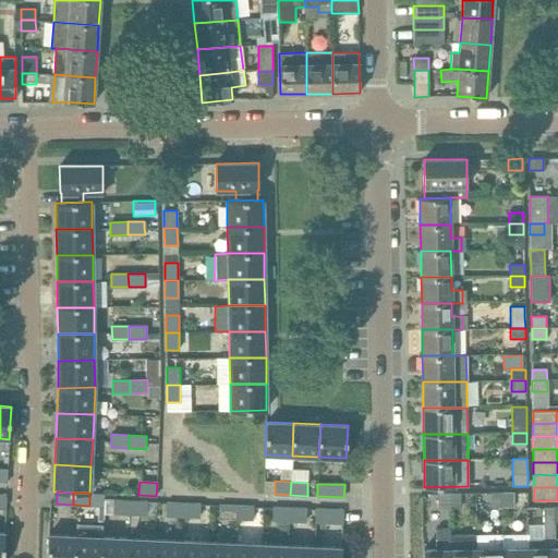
[(460,493),(449,494),(449,508),(461,507),(460,493)]
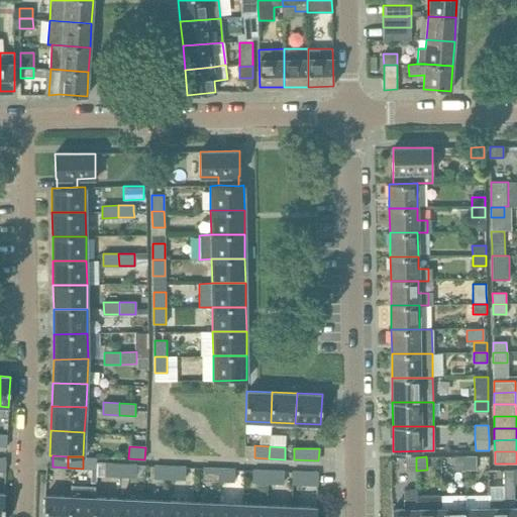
[(464,456),(455,456),(455,470),(464,470),(464,456)]
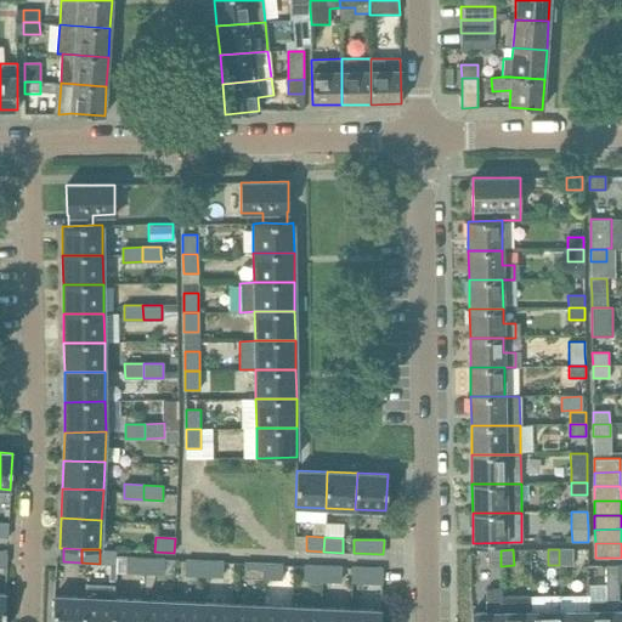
[(559,549),(559,565),(572,565),(572,549),(559,549)]
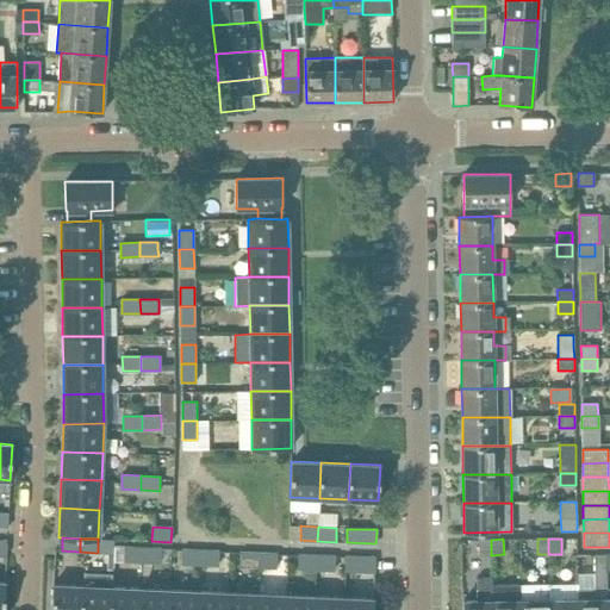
[(491,540),(480,540),(480,555),(491,555),(491,540)]
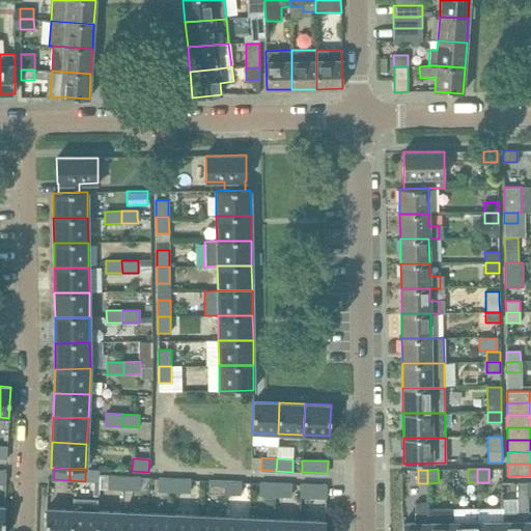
[(108,488),(123,490),(123,477),(108,476),(108,488)]
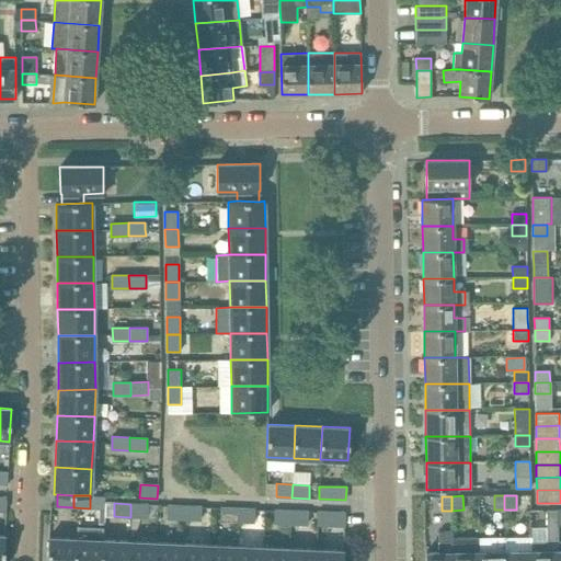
[(147,504),(130,504),(130,517),(147,517),(147,504)]
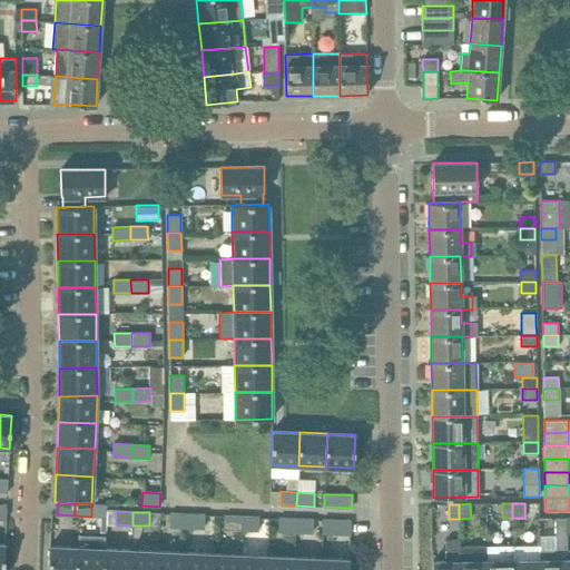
[(187,514),(170,513),(170,527),(187,528),(187,514)]
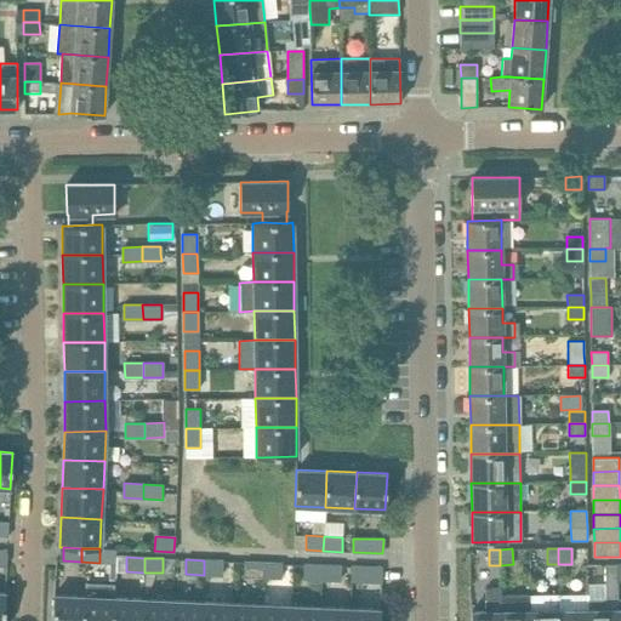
[(222,562),(204,560),(204,575),(222,576),(222,562)]
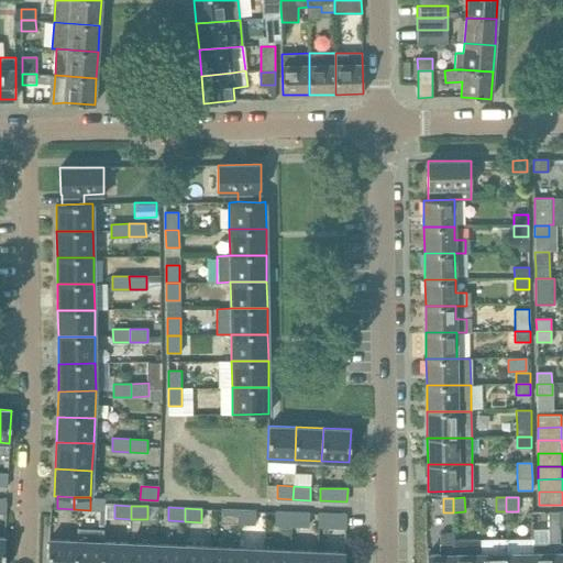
[(221,522),(238,523),(239,510),(222,509),(221,522)]
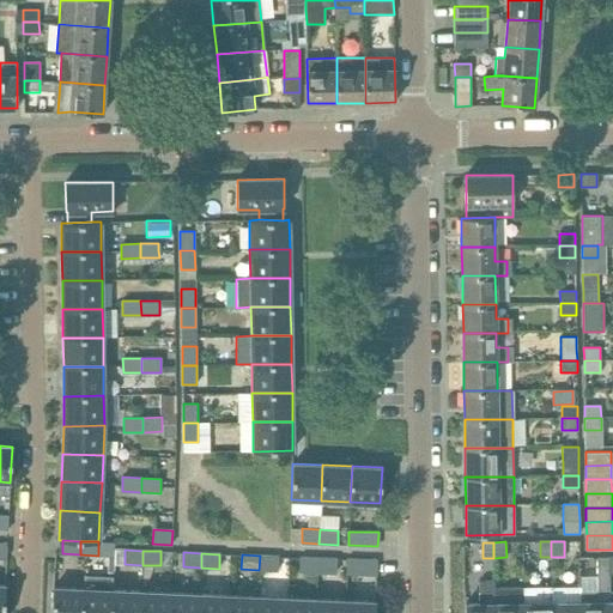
[(278,557),(260,556),(259,570),(277,571),(278,557)]
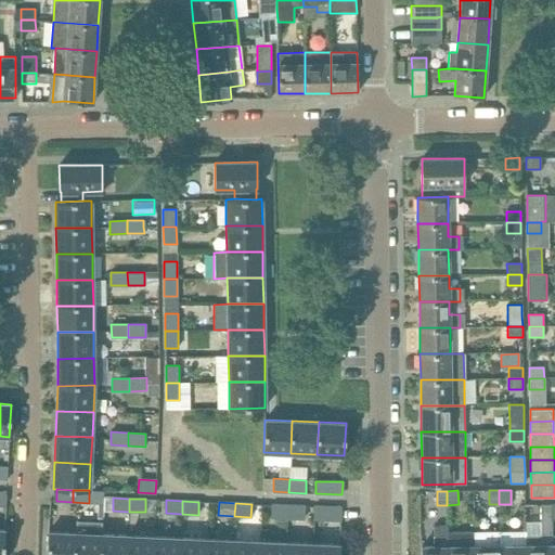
[(526,534),(525,554),(552,554),(551,518),(551,504),(540,504),(541,534),(526,534)]
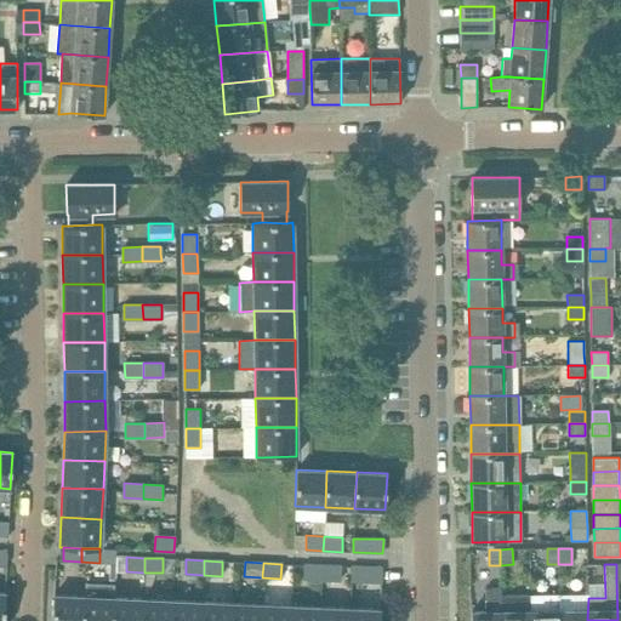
[(303,580),(322,580),(323,565),(305,565),(303,580)]
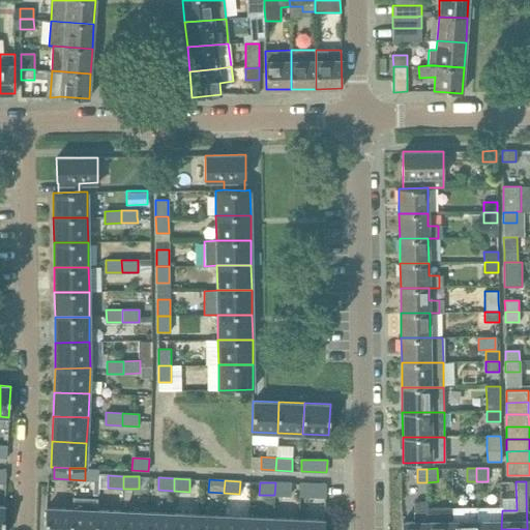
[(291,483),(275,482),(274,495),(290,496),(291,483)]
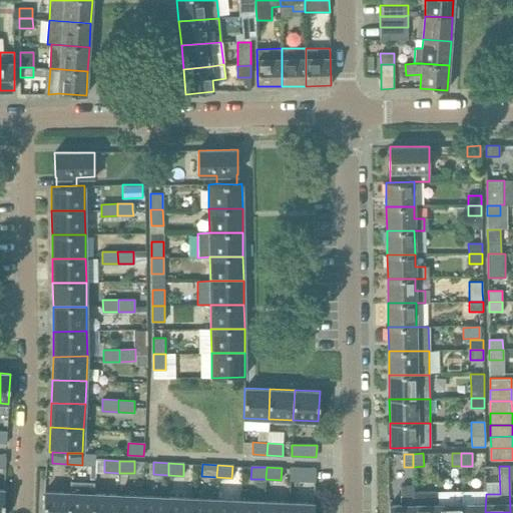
[(316,469),(291,468),(291,480),(315,481),(316,469)]
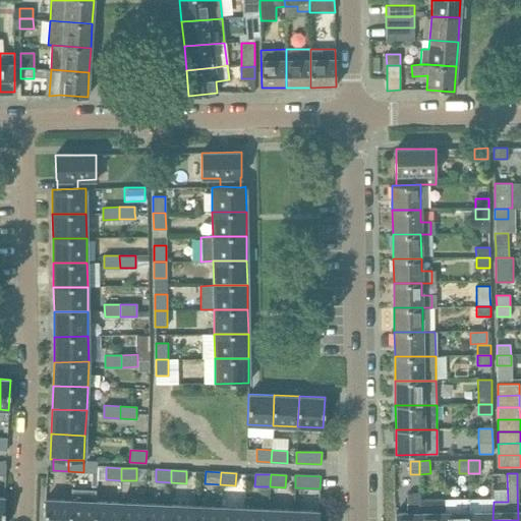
[(70,501),(69,520),(94,520),(96,502),(96,490),(71,489),(70,501)]
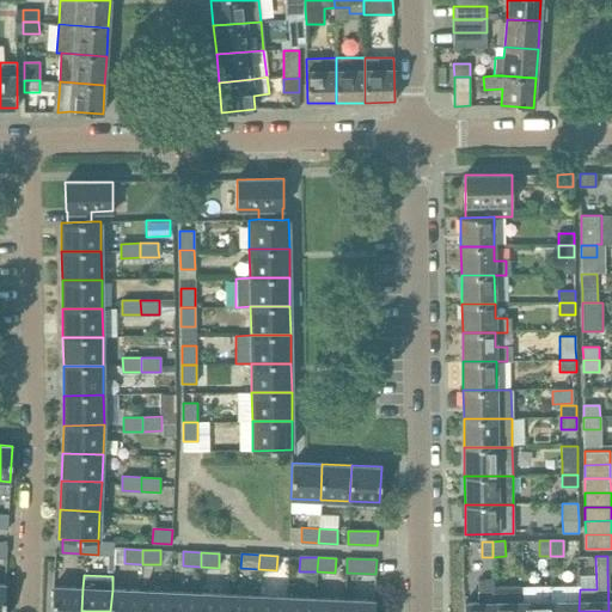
[(494,580),(478,580),(478,603),(464,603),(464,611),(493,611),(494,586),(494,580)]
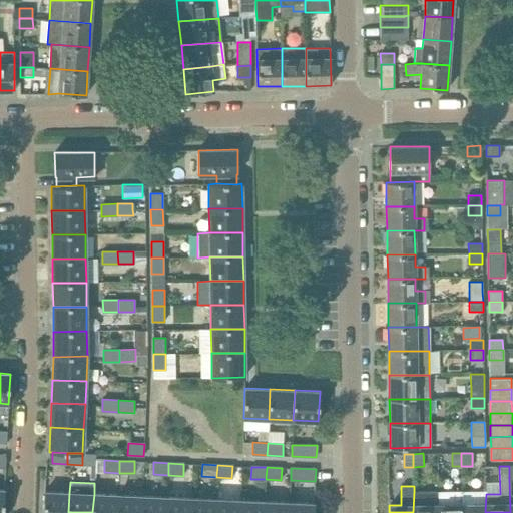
[(462,512),(485,512),(486,494),(486,490),(462,491),(462,504),(462,512)]
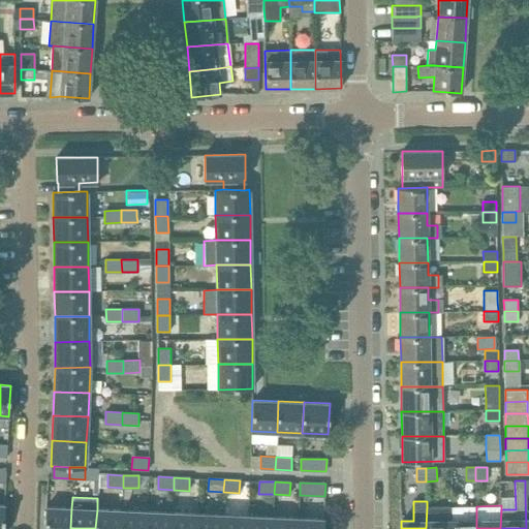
[(70,528),(71,508),(45,506),(44,528),(70,528)]
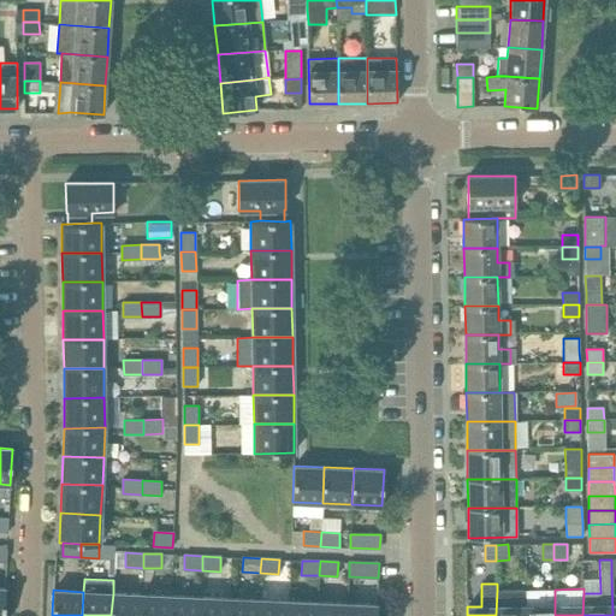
[(526,615),(526,590),(497,590),(496,615),(526,615)]
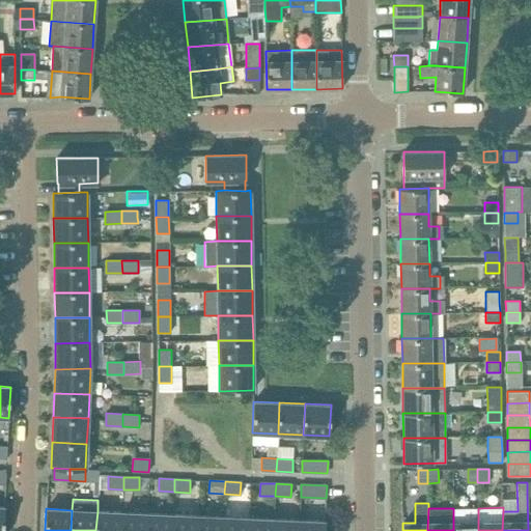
[(478,508),(453,508),(453,530),(478,530),(478,522),(478,508)]
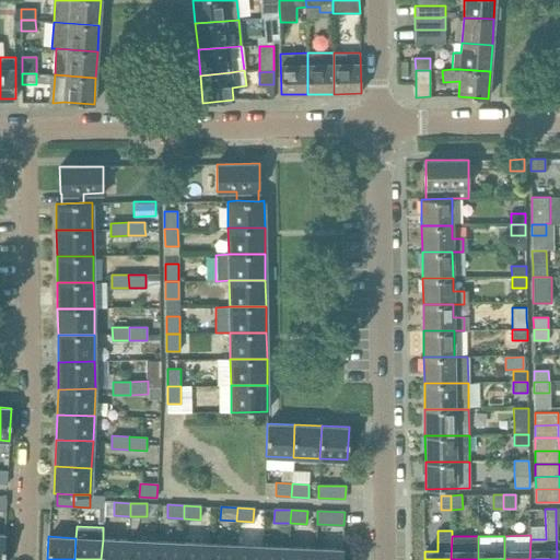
[(128,559),(129,540),(103,539),(101,559),(128,559)]
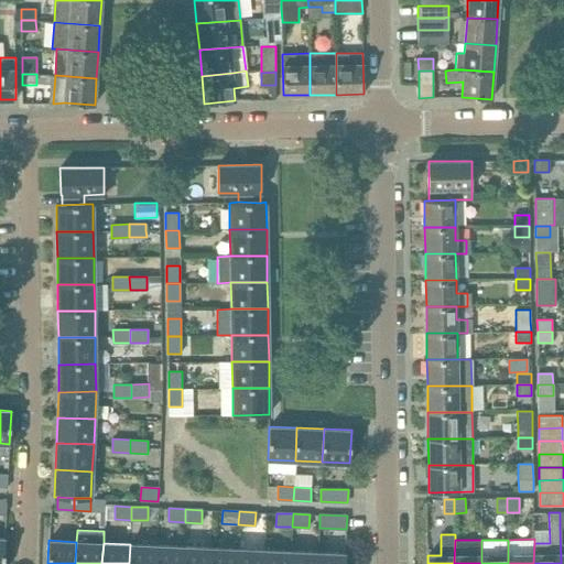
[(155,563),(156,545),(130,544),(129,563),(155,563)]
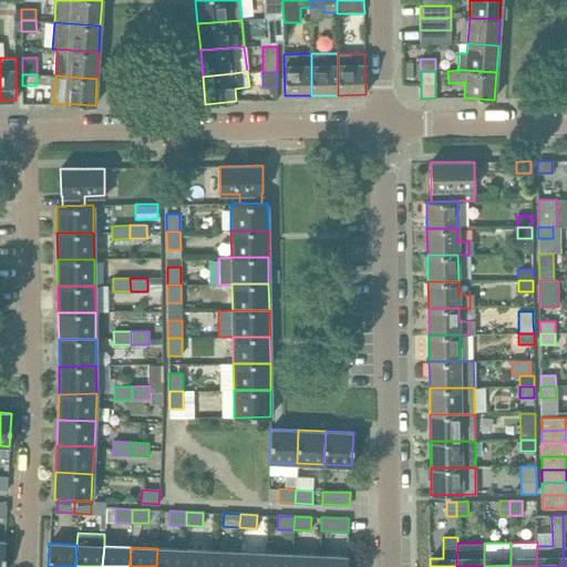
[(184,566),(185,549),(157,548),(156,566),(184,566)]
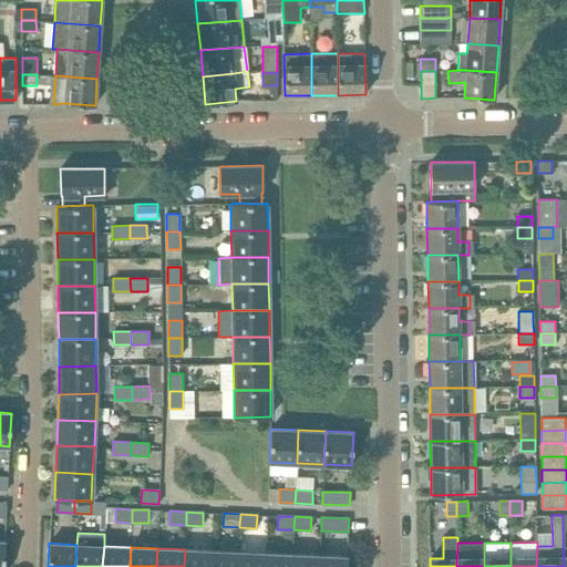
[(210,566),(212,550),(185,549),(184,566),(210,566)]
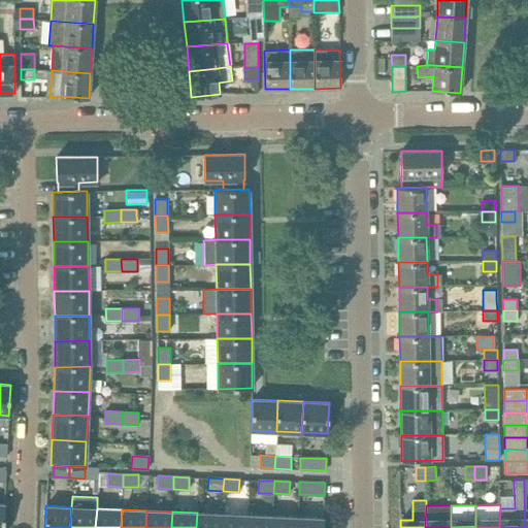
[(221,527),(222,514),(197,513),(196,527),(221,527)]
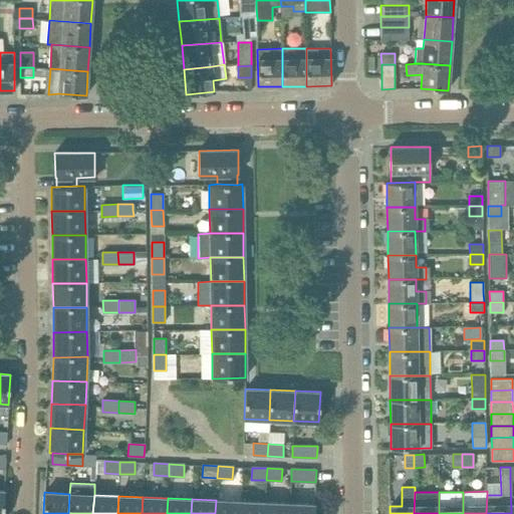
[(240,513),(241,501),(216,500),(215,513),(240,513)]
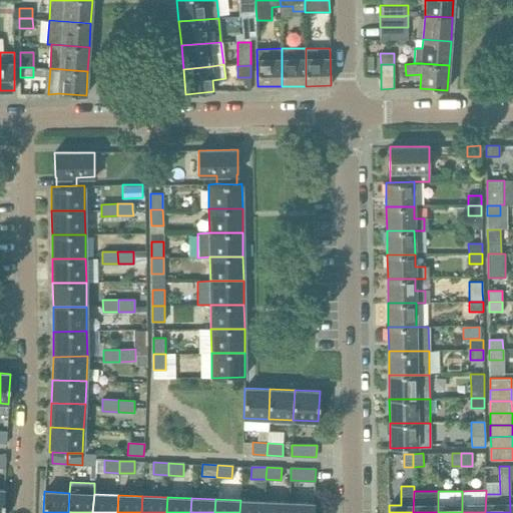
[(264,512),(265,501),(240,500),(239,512),(264,512)]
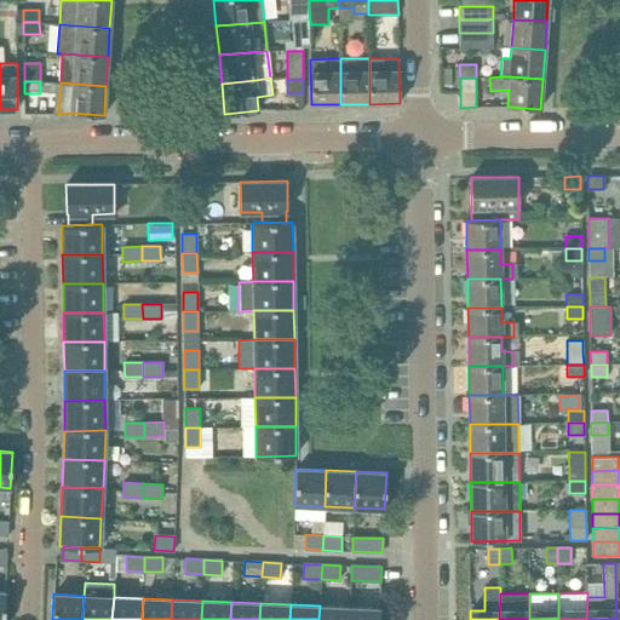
[(349,619),(350,607),(320,606),(319,619),(349,619)]
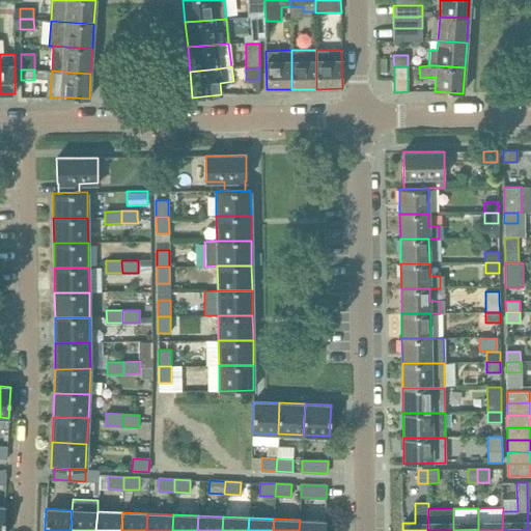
[(325,530),(326,521),(300,520),(299,530),(325,530)]
